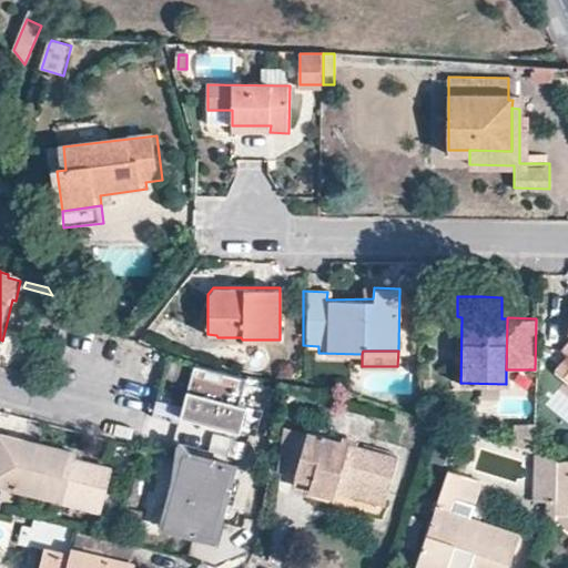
[(567,355),(566,354),(554,369),(567,379),(567,355)]
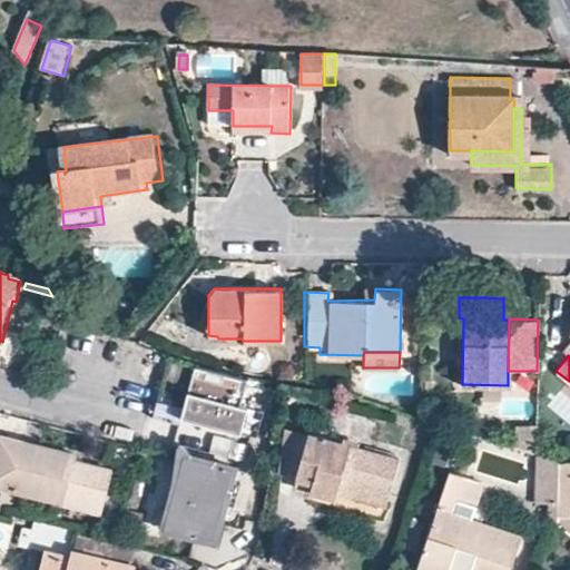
[(237,408),(245,380),(246,375),(194,361),(178,420),(237,436),(245,409),(237,408)]
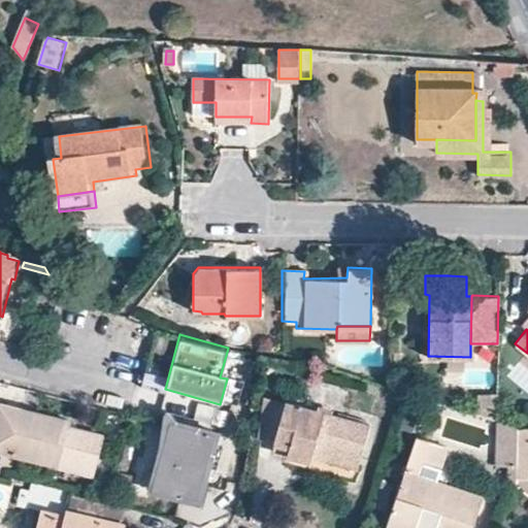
[(257,436),(272,440),(283,400),(263,395),(257,436)]
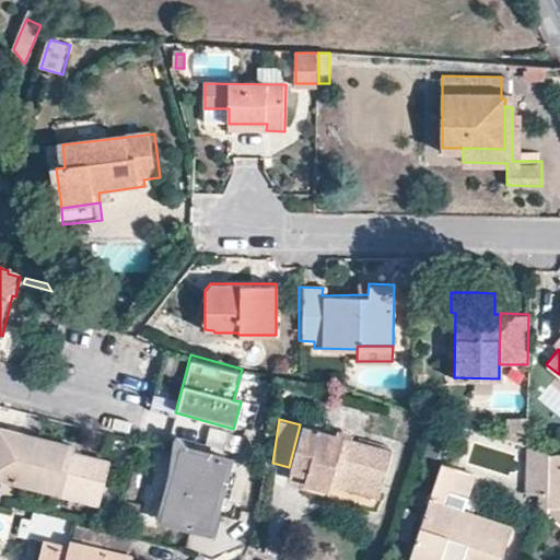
[(381,486),(389,450),(318,430),(300,424),(289,467),(306,471),(304,480),(329,488),(330,485),(334,473),(381,486)]
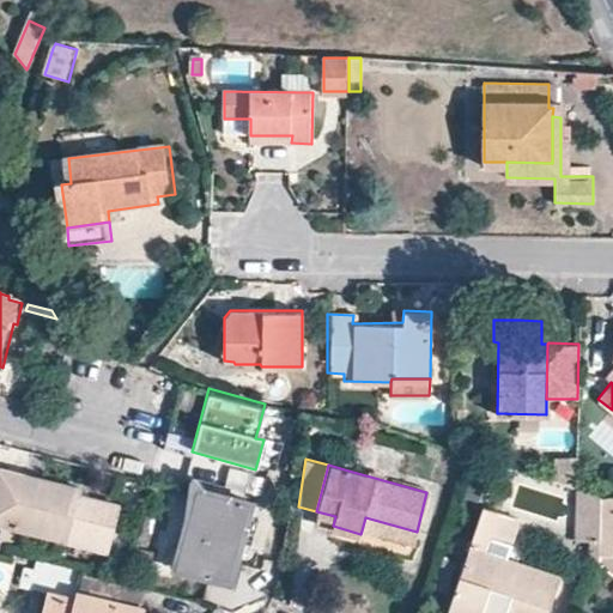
[(82,495),(83,487),(0,466),(0,521),(114,550),(123,505),(82,495)]
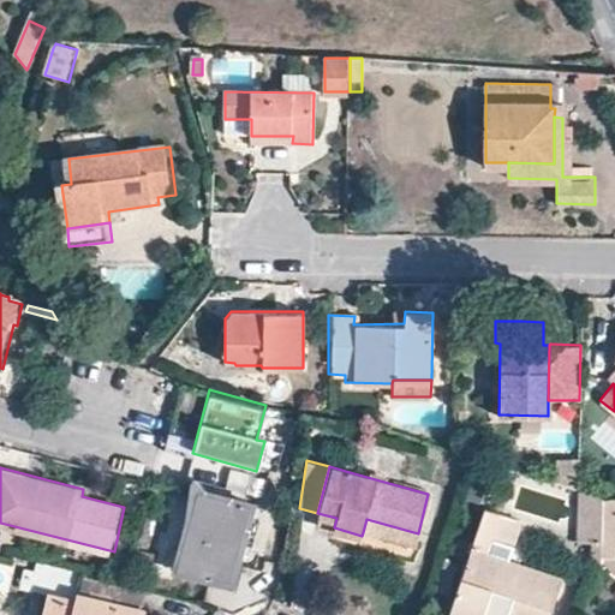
[(578,496),(579,469),(557,469),(557,489),(578,496)]
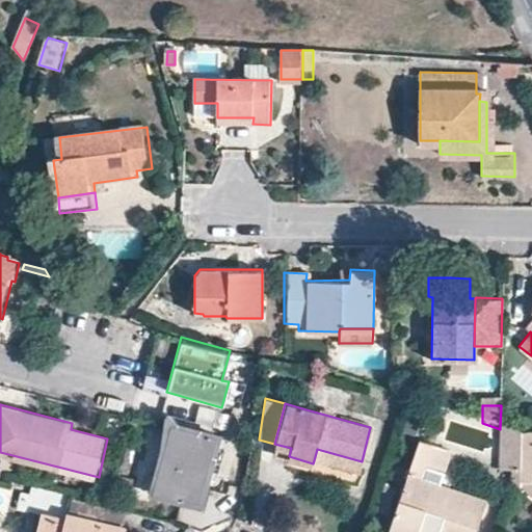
[(200,407),(197,424),(228,429),(231,411),(200,407)]
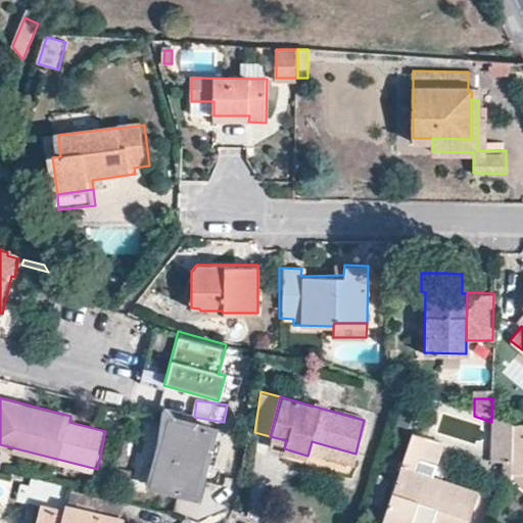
[(151,490),(204,505),(224,434),(170,420),(151,490)]
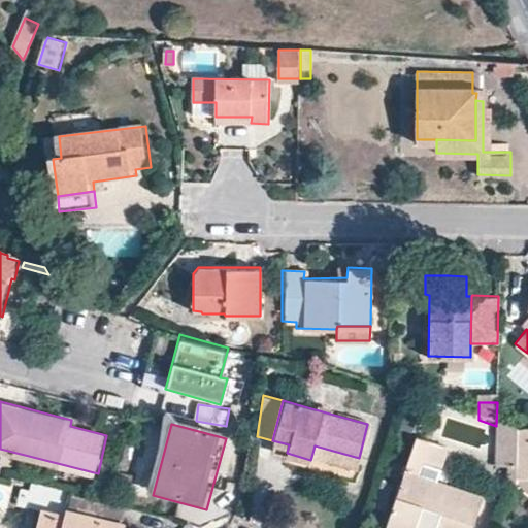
[(527,432),(516,432),(515,477),(527,477),(527,432)]
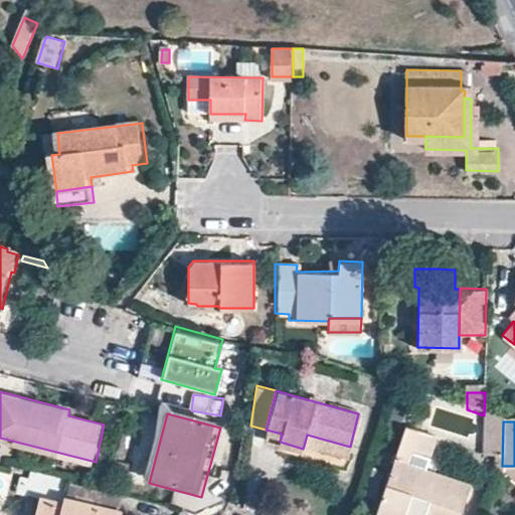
[(403,514),(407,505),(411,492),(462,508),(469,484),(409,464),(413,452),(428,457),(436,435),(405,424),(374,514),(403,514)]
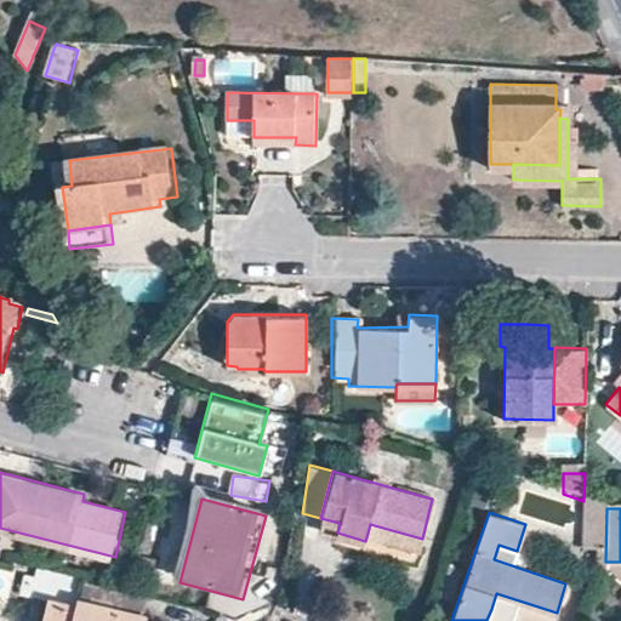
[(320,518),(318,527),(337,533),(340,523),(320,518)]
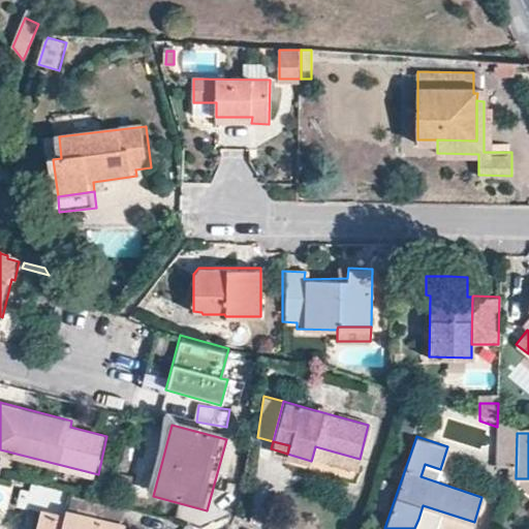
[(315,446),(312,458),(356,470),(360,459),(315,446)]
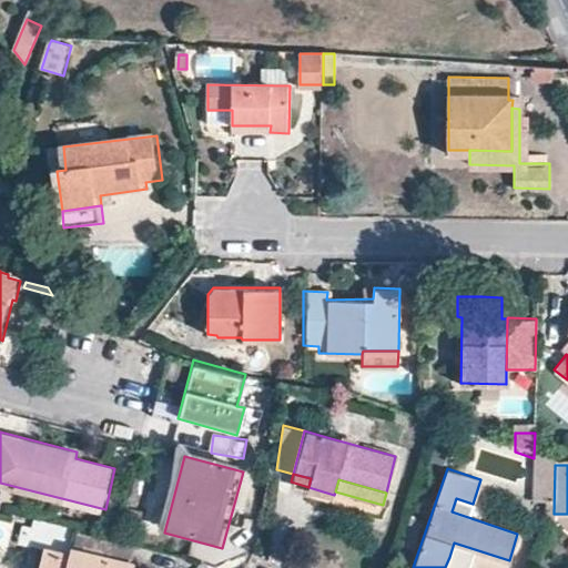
[(567,514),(554,514),(567,527),(567,514)]
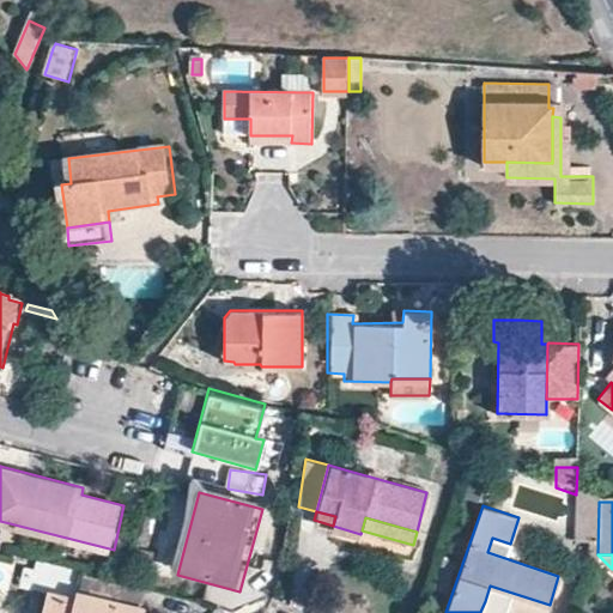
[(138,612),(140,607),(132,605),(80,592),(76,590),(79,575),(41,565),(36,584),(50,588),(43,612),(138,612)]
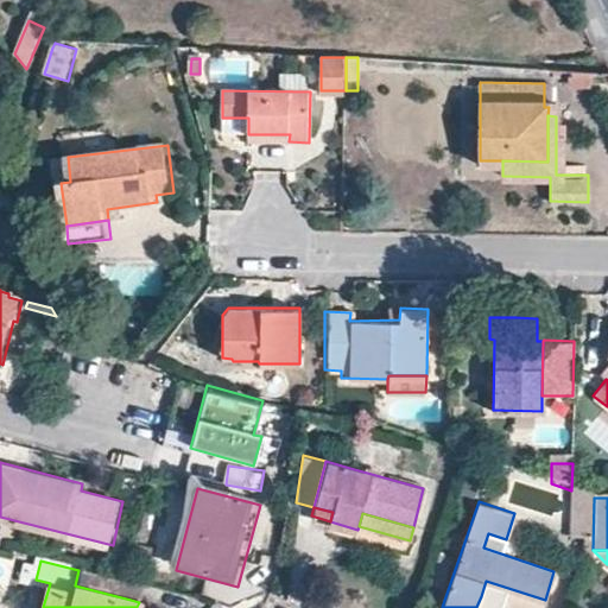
[(80,587),(131,600),(135,581),(84,568),(80,587)]
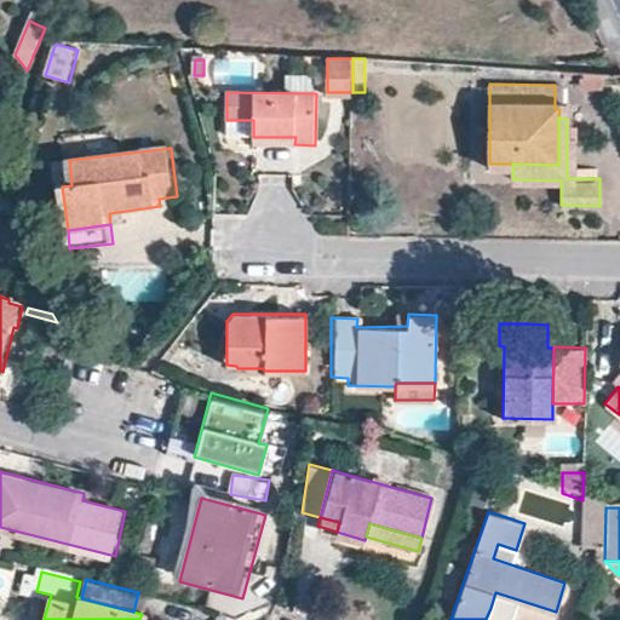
[(495,592),(491,608),(528,619),(552,619),(556,612),(495,592)]
